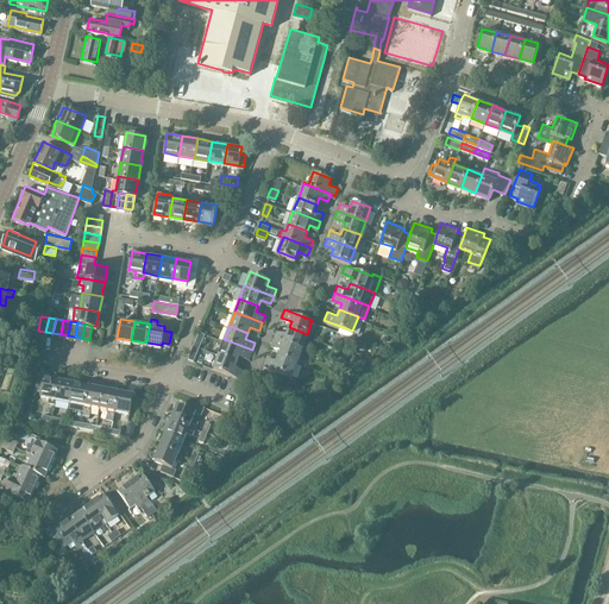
[(302,347),(307,334),(289,327),(288,332),(277,328),(274,337),(302,347)]
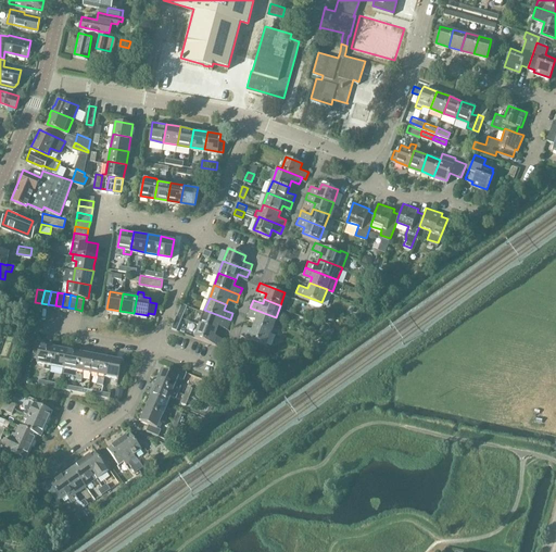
[(177,313),(181,315),(187,303),(181,301),(177,313)]
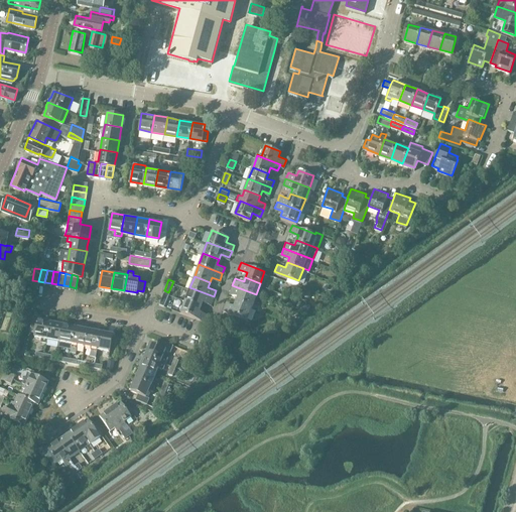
[(251,305),(256,294),(232,285),(230,291),(239,295),(237,300),(251,305)]
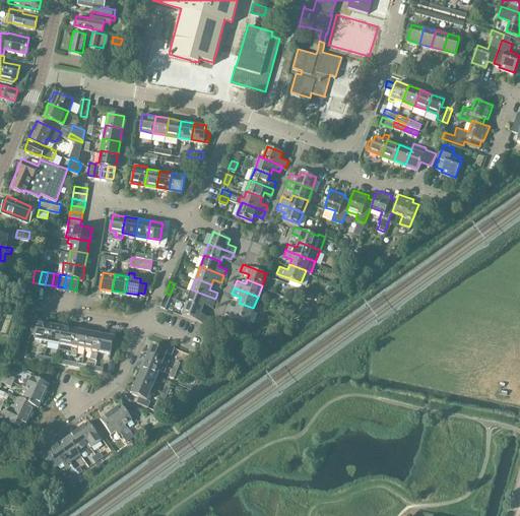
[(212,305),(215,299),(191,289),(187,301),(203,307),(205,303),(212,305)]
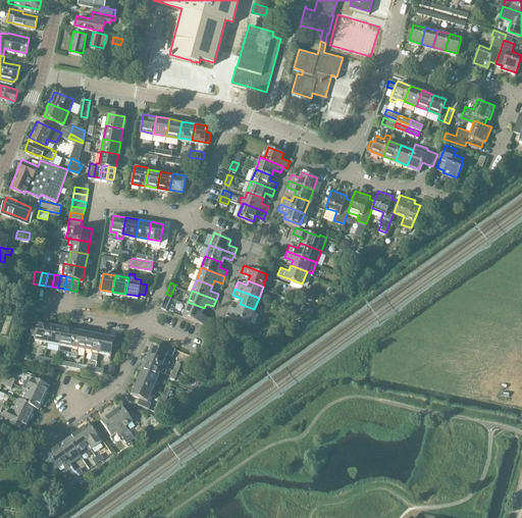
[(165,308),(170,296),(166,294),(161,306),(165,308)]
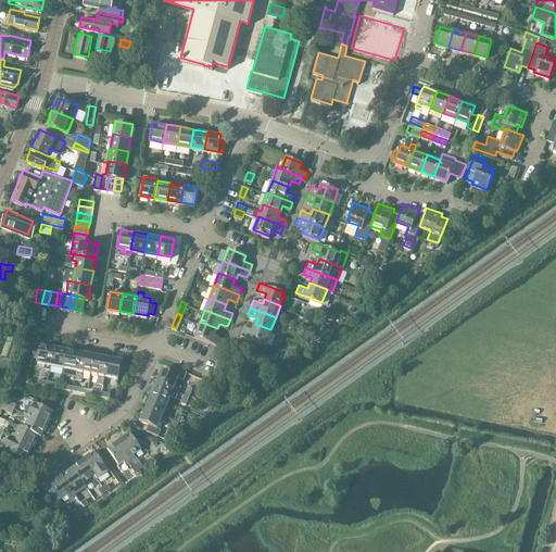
[(215,335),(217,328),(200,322),(194,335),(220,345),(224,337),(215,335)]
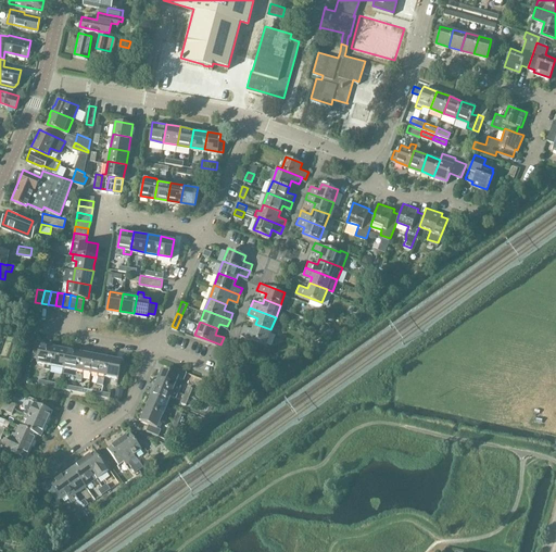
[(266,342),(270,329),(255,324),(253,328),(243,324),(241,333),(266,342)]
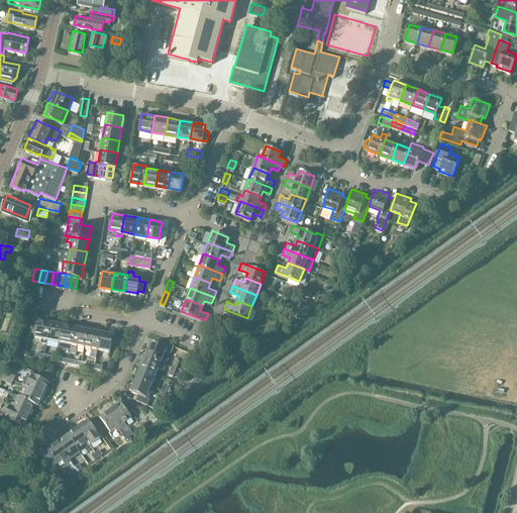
[(8,310),(3,322),(14,326),(18,313),(8,310)]
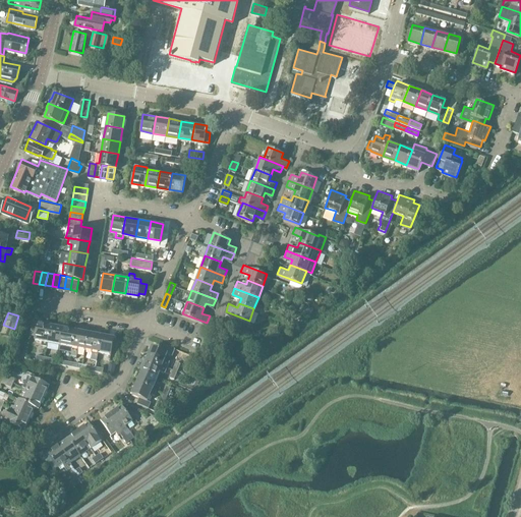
[(239,327),(241,321),(232,317),(230,323),(239,327)]
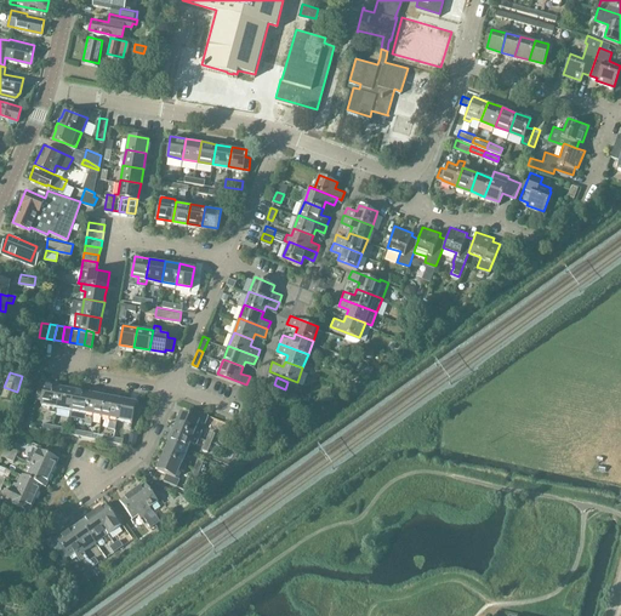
[(56,410),(57,406),(61,386),(45,383),(45,386),(38,383),(35,397),(43,398),(41,403),(50,404),(49,409),(56,410)]
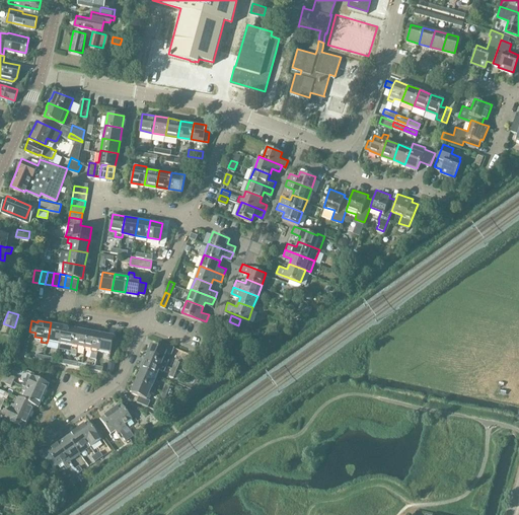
[(60,342),(64,320),(59,320),(57,321),(56,323),(51,322),(48,340),(60,342)]
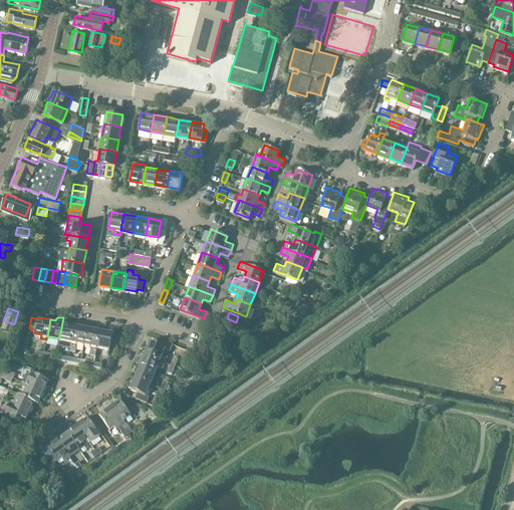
[(63,317),(59,338),(67,339),(66,342),(68,345),(71,345),(75,324),(69,323),(70,321),(68,318),(63,317)]
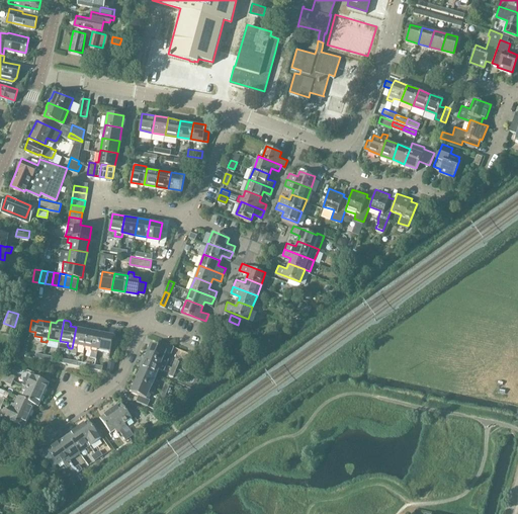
[(76,327),(72,348),(71,351),(76,352),(78,344),(85,345),(89,325),(84,324),(81,326),(81,328),(76,327)]
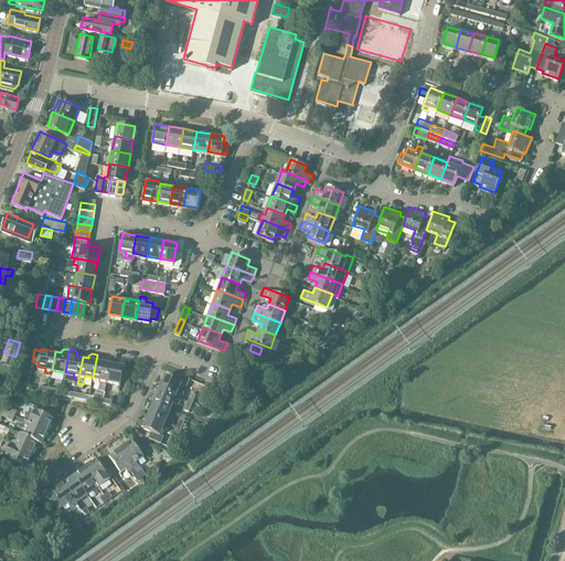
[(107,380),(110,362),(104,361),(104,359),(103,356),(97,355),(93,377),(100,378),(98,388),(105,389),(107,380)]
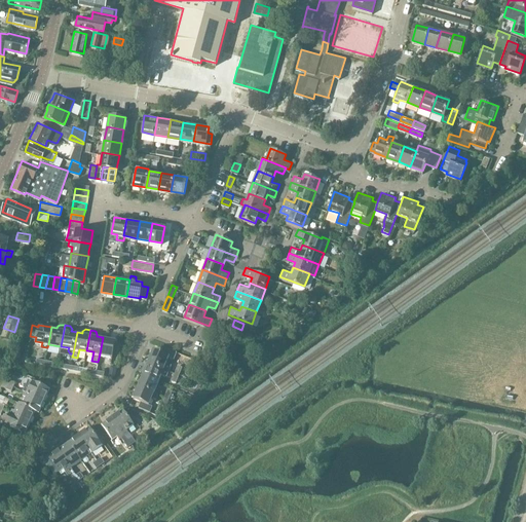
[(103,337),(100,353),(112,356),(113,349),(118,350),(120,342),(115,341),(115,339),(103,337)]
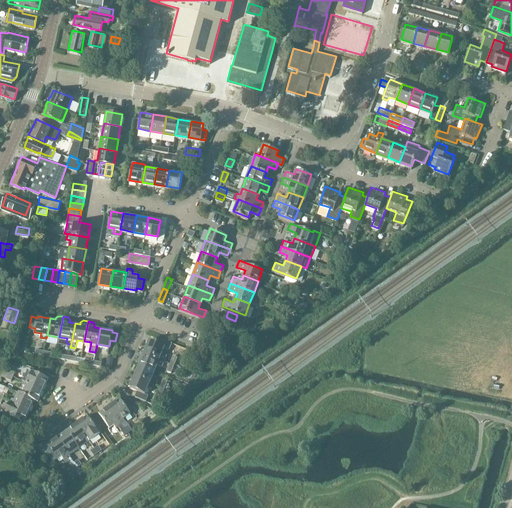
[(169,347),(172,340),(158,334),(155,341),(149,338),(144,350),(164,358),(167,353),(162,351),(164,345),(169,347)]
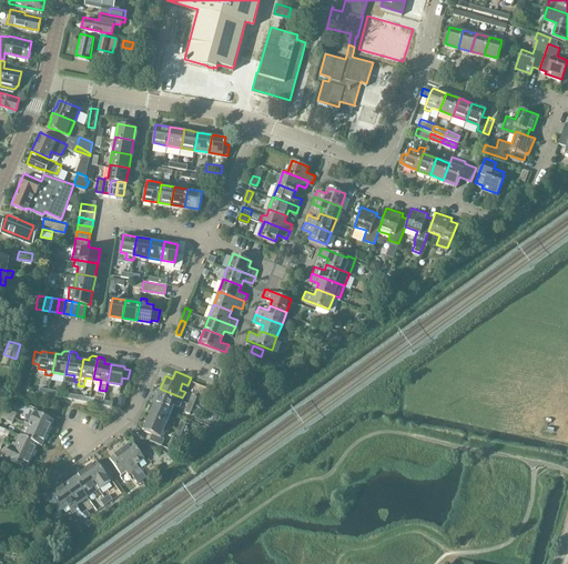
[(180,404),(182,398),(160,389),(154,402),(171,409),(174,402),(180,404)]
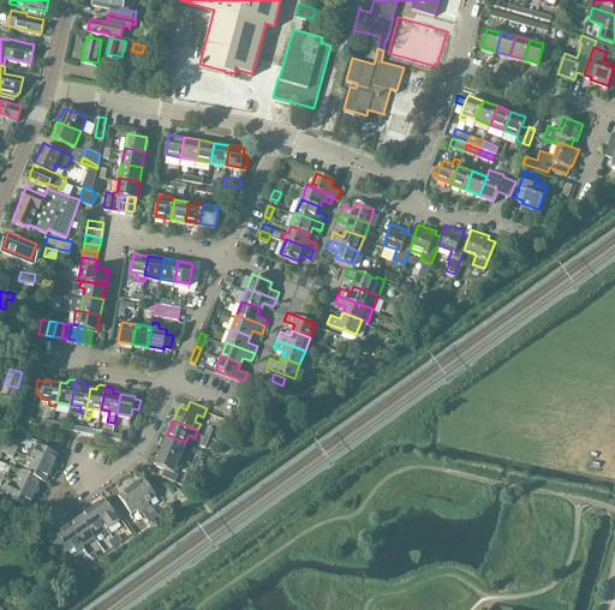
[(180,455),(185,442),(167,435),(162,448),(179,456),(180,455)]
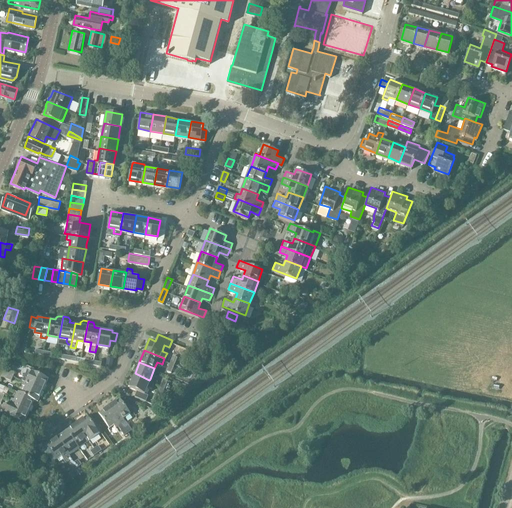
[(28,367),(22,379),(23,379),(43,388),(48,377),(50,378),(50,377),(28,367)]
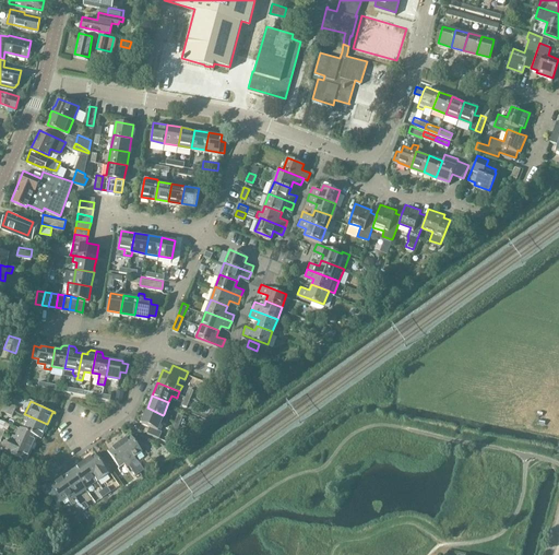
[(14,409),(4,404),(2,403),(0,408),(12,413),(14,409)]
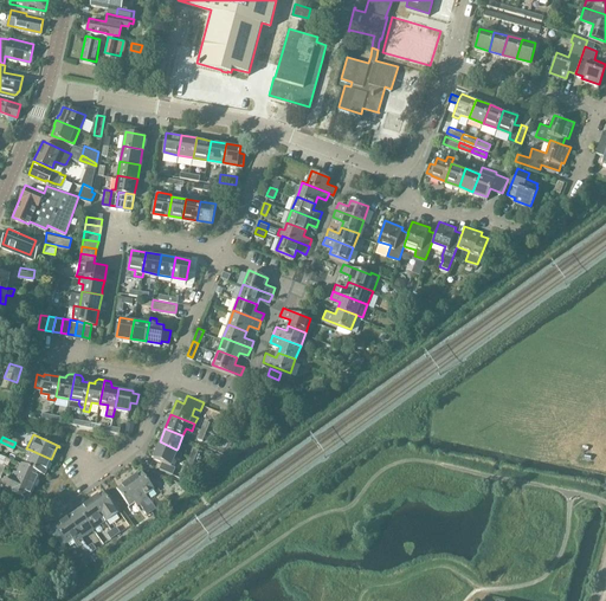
[(182,451),(178,448),(176,450),(160,441),(154,456),(162,460),(160,466),(173,472),(175,465),(172,463),(174,454),(180,457),(182,451)]
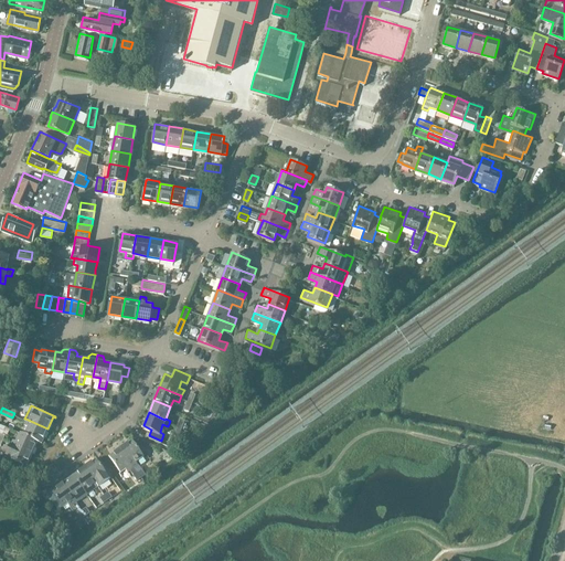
[(42,441),(48,429),(25,419),(21,431),(31,435),(31,436),(38,440),(43,442),(44,441),(42,441)]
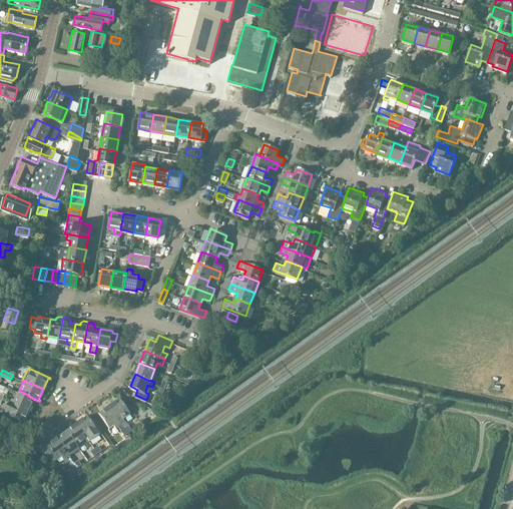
[(11,397),(9,400),(29,409),(34,399),(28,396),(28,395),(19,391),(18,390),(14,398),(11,397)]
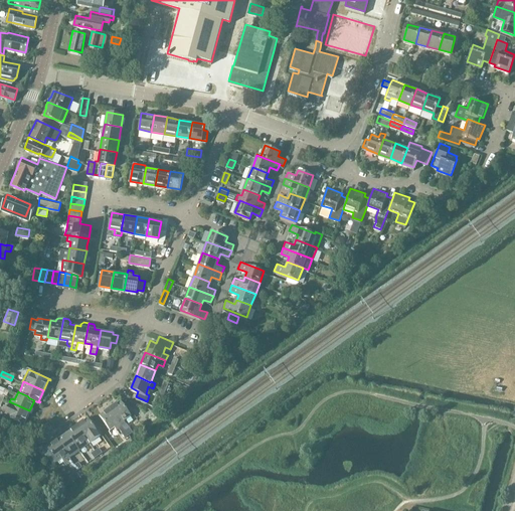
[(130,413),(121,399),(111,406),(123,423),(126,420),(124,417),(130,413)]
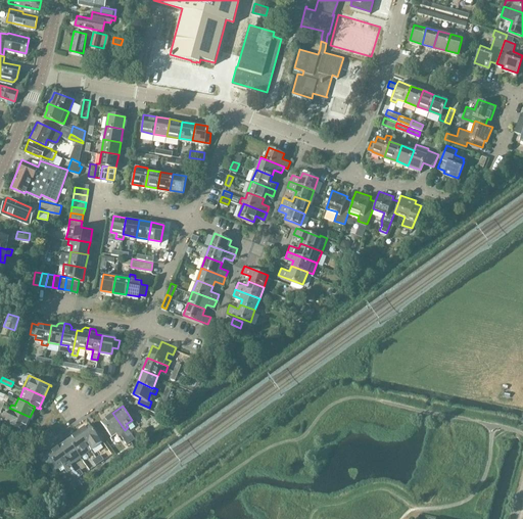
[(9,408),(4,420),(16,425),(27,430),(27,429),(25,428),(30,417),(9,408)]
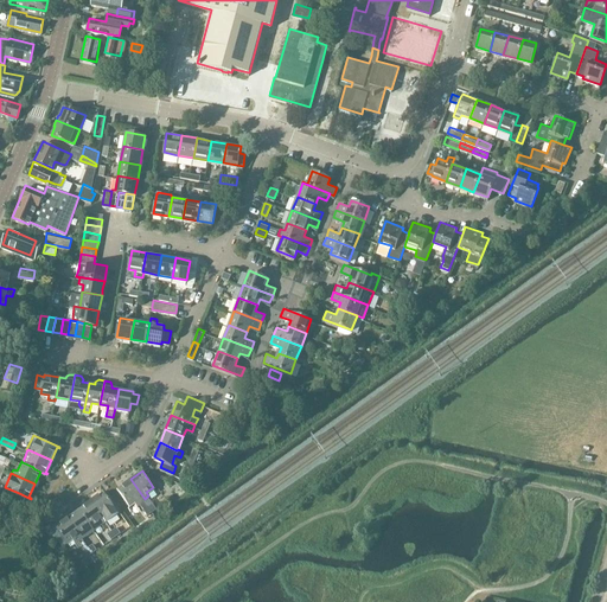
[(145,499),(131,479),(117,487),(129,504),(134,500),(136,504),(140,503),(147,513),(152,510),(148,504),(145,499)]
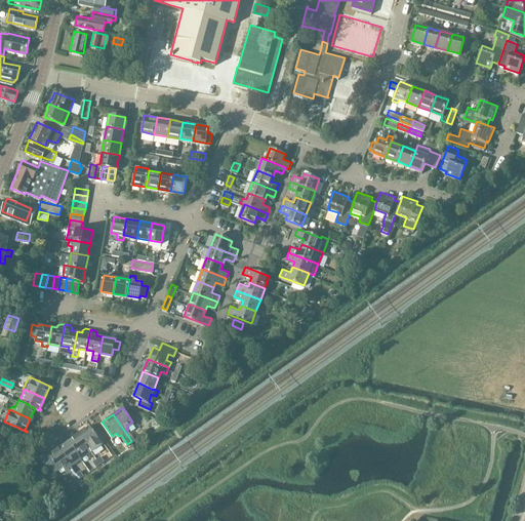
[(79,432),(91,450),(102,443),(98,438),(98,437),(89,425),(79,432)]
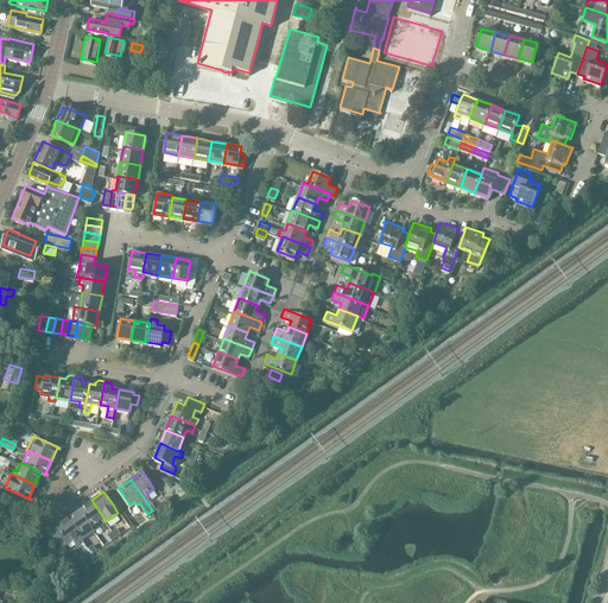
[(102,524),(106,521),(92,500),(80,508),(92,525),(100,520),(102,524)]
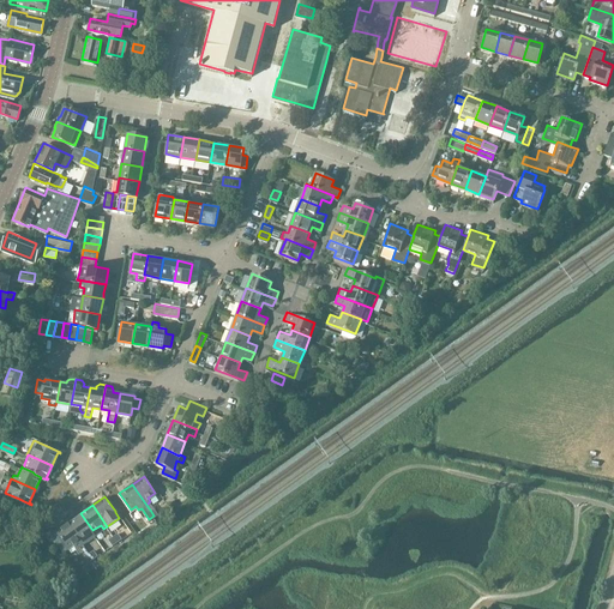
[(92,530),(80,513),(68,522),(83,543),(89,540),(85,535),(92,530)]
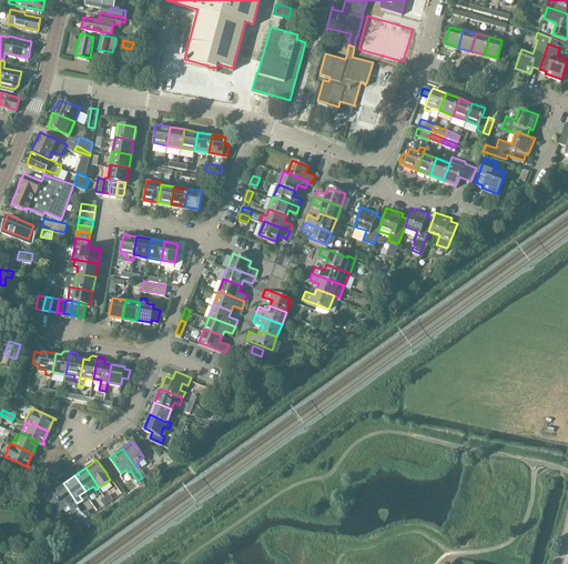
[(82,519),(85,516),(77,503),(63,483),(61,481),(57,484),(56,486),(57,487),(52,491),(51,490),(53,493),(48,496),(58,510),(63,506),(63,507),(69,504),(71,507),(72,506),(82,519)]
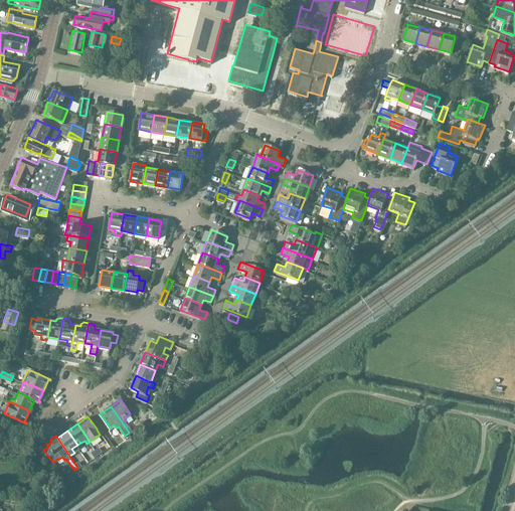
[(69,475),(64,478),(68,484),(73,480),(69,475)]
